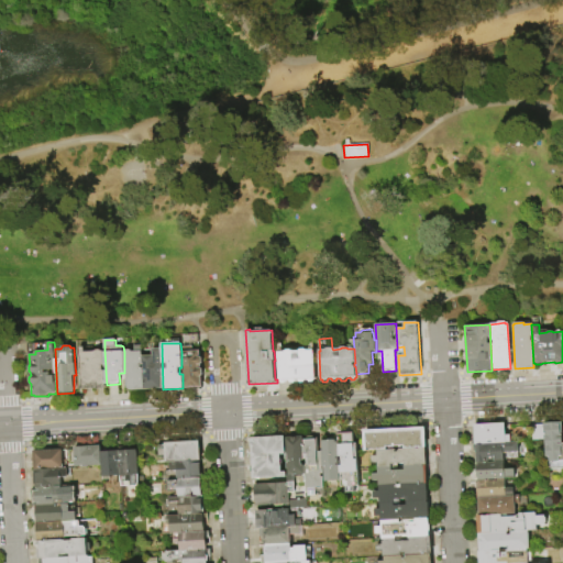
[(124,373),(124,352),(127,350),(131,350),(133,352),(135,352),(134,345),(143,345),(143,356),(143,365),(140,365),(141,370),(143,368),(144,389),(128,390),(127,374),(124,374),(124,373)]
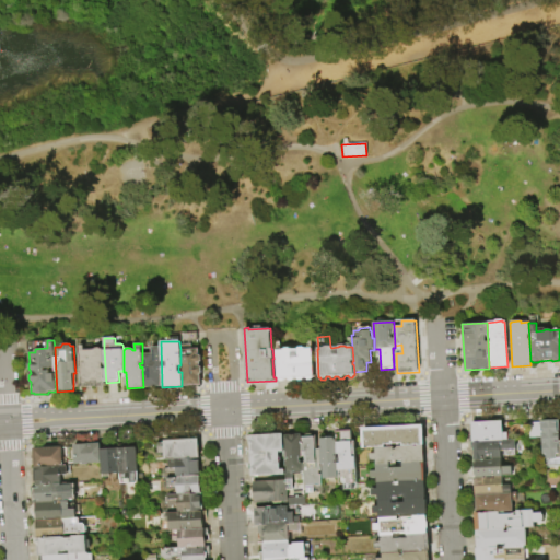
[(79,356),(81,356),(80,346),(84,346),(84,350),(95,350),(97,348),(100,348),(102,349),(104,349),(105,364),(103,364),(103,369),(105,369),(106,383),(106,386),(104,387),(98,387),(96,386),(80,387),(79,356)]
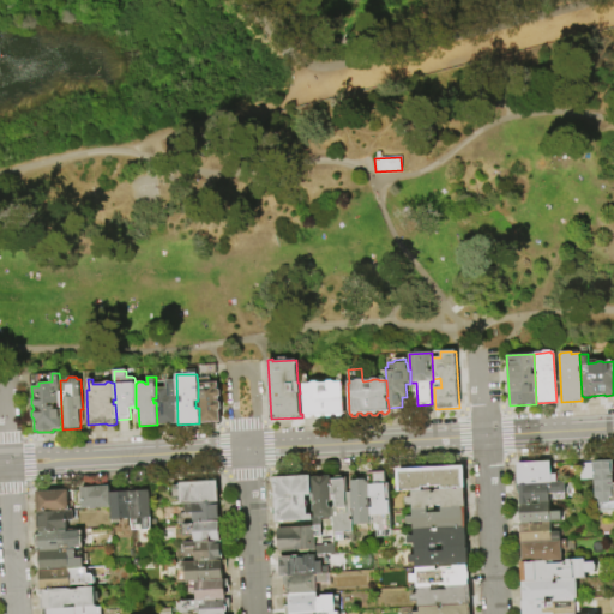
[(157,425),(156,402),(156,398),(156,389),(167,389),(167,380),(176,380),(178,425),(157,425)]
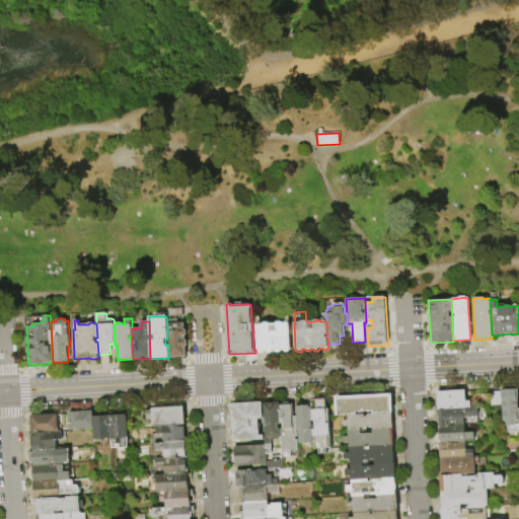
[(256,325),(263,324),(265,322),(269,322),(271,324),(276,323),(278,322),(282,322),(283,323),(290,323),(290,337),(288,337),(289,340),(291,340),(291,350),(290,351),(289,352),(285,352),(285,351),(282,351),(281,353),(278,353),(276,351),(273,351),(273,353),(269,353),(268,352),(265,352),(264,354),(260,354),(258,352),(256,325)]
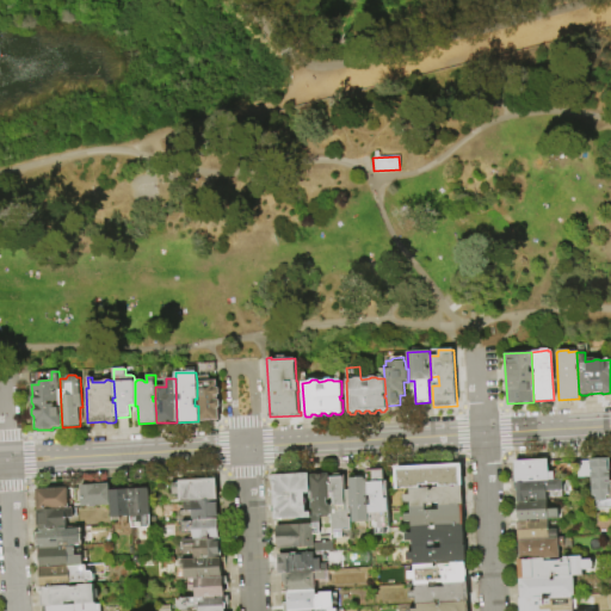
[(198,421),(198,406),(197,399),(197,382),(217,381),(217,387),(220,388),(221,395),(218,395),(218,400),(221,401),(221,407),(218,408),(220,420),(198,421)]
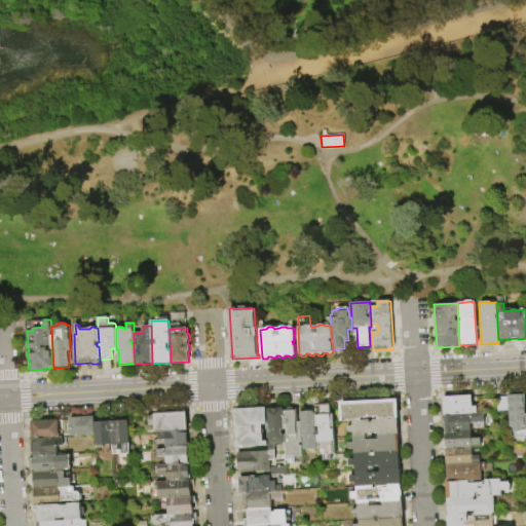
[(442,416),(441,416),(441,409),(443,409),(442,397),(471,395),(472,407),(477,406),(477,414),(442,416)]
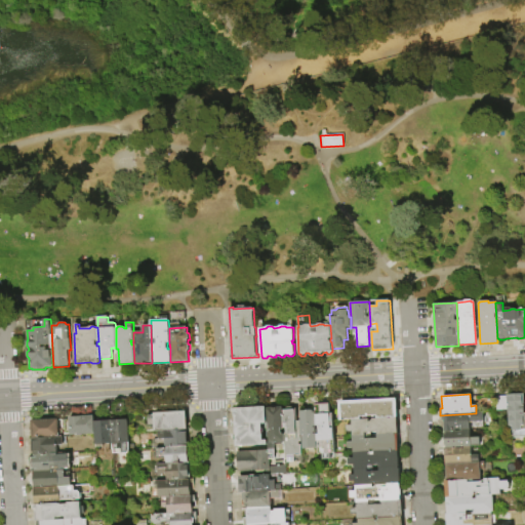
[(507,395),(523,394),(524,413),(524,437),(509,438),(507,410),(507,396),(507,395)]
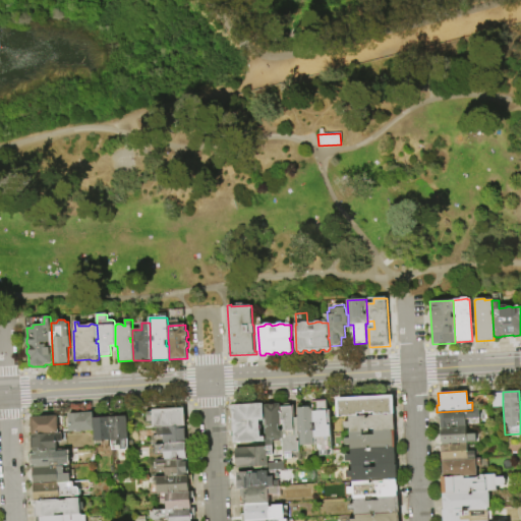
[(503,407),(493,408),(491,393),(503,393),(503,407)]
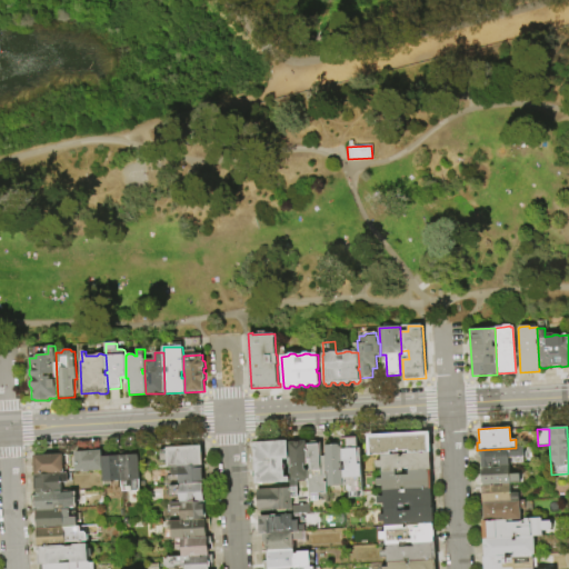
[(367,436),(371,436),(371,435),(377,435),(377,436),(385,435),(385,433),(389,433),(389,435),(407,433),(407,432),(412,432),(412,433),(419,433),(419,432),(425,431),(425,432),(429,432),(430,453),(429,453),(408,455),(408,451),(390,451),(390,455),(380,456),(368,457),(367,436)]
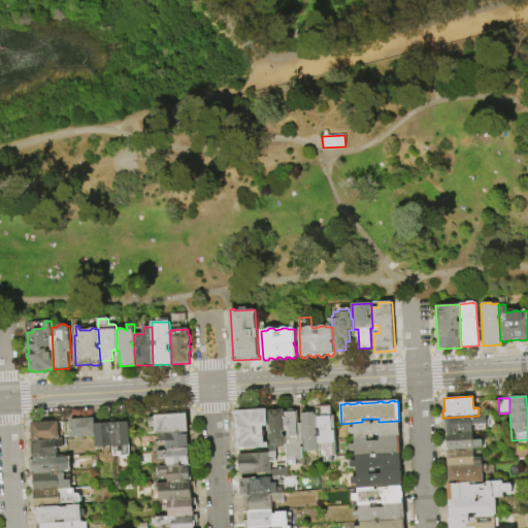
[(331,405),(331,416),(333,416),(334,427),(332,427),(333,443),(335,443),(336,456),(332,457),(332,462),(323,462),(323,458),(319,458),(318,437),(320,437),(320,428),(318,429),(317,406),(331,405)]
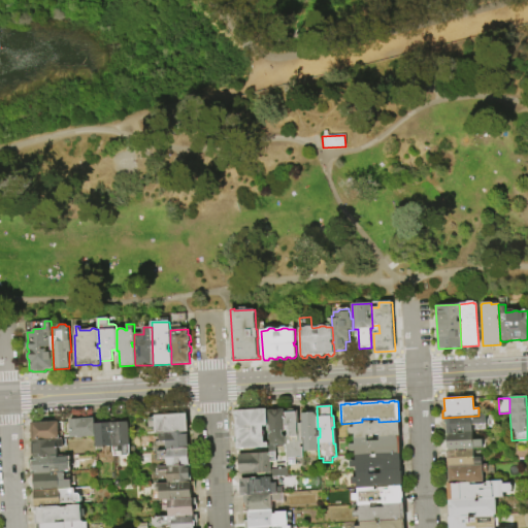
[(266,410),(267,427),(263,427),(264,443),(268,443),(268,449),(237,450),(235,410),(266,408),(266,410)]
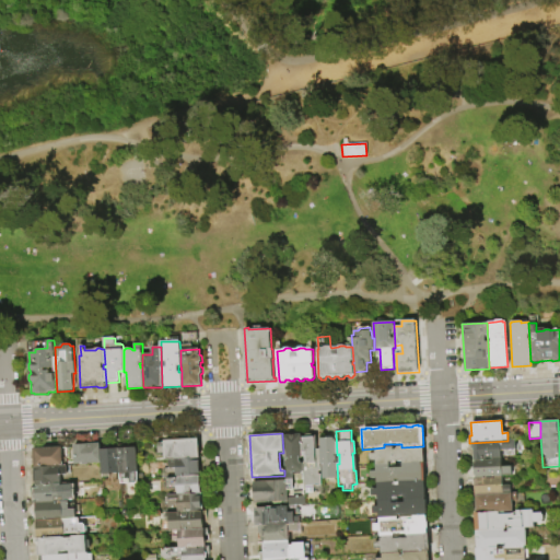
[(301,436),(302,456),(300,458),(300,463),(302,464),(303,473),(302,473),(300,475),(296,475),(295,473),(291,473),(292,479),(286,480),(284,476),(284,470),(284,461),(286,461),(284,453),(283,453),(282,435),(301,434),(301,436)]
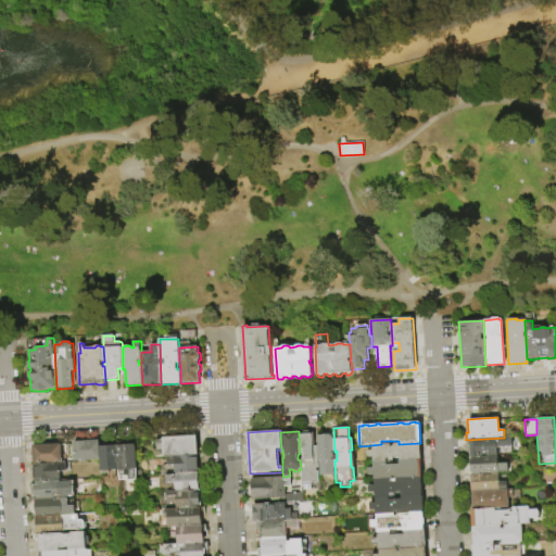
[(317,460),(318,467),(315,468),(316,471),(318,471),(318,482),(311,483),(311,490),(303,490),(303,483),(301,483),(301,469),(300,460),(302,458),(302,453),(300,453),(299,433),(313,432),(314,447),(317,446),(317,460)]
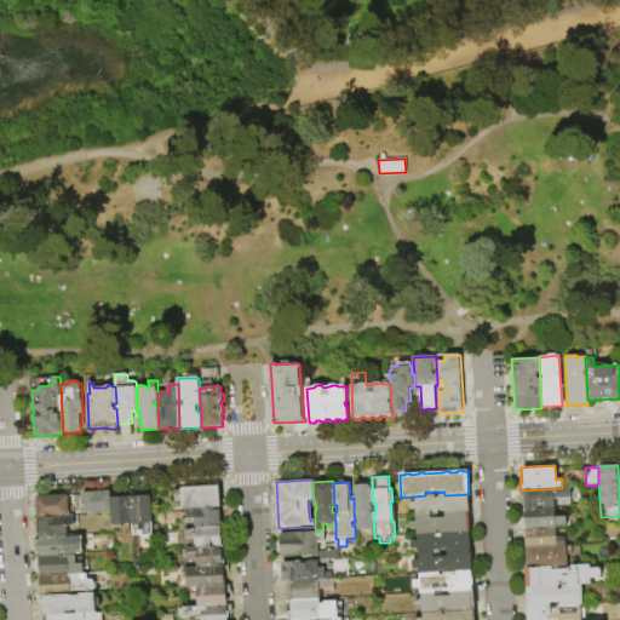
[(182,488),(219,486),(220,507),(185,509),(183,510),(183,504),(174,504),(173,491),(182,489),(182,488)]
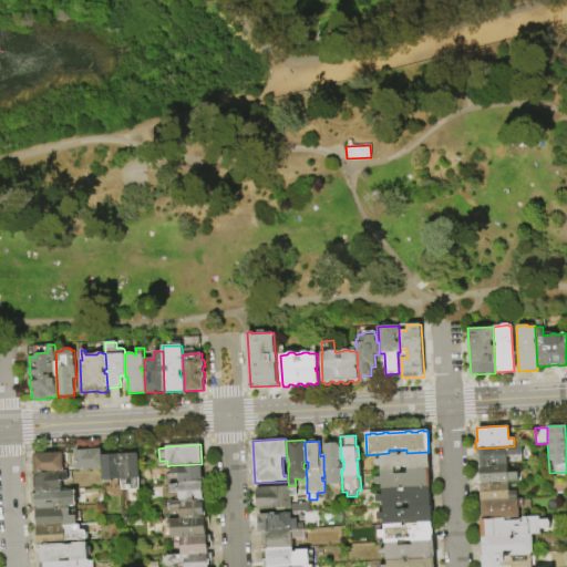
[(322,444),(339,444),(341,485),(326,485),(326,470),(323,470),(323,455),(322,444)]
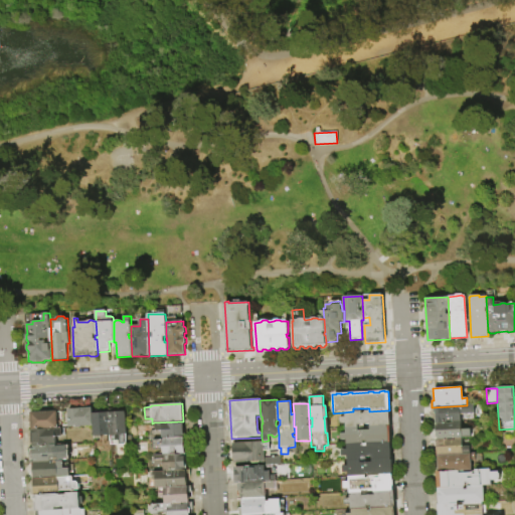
[(460,421),(436,422),(435,412),(433,413),(433,407),(467,405),(473,404),(473,413),(460,414),(460,421)]
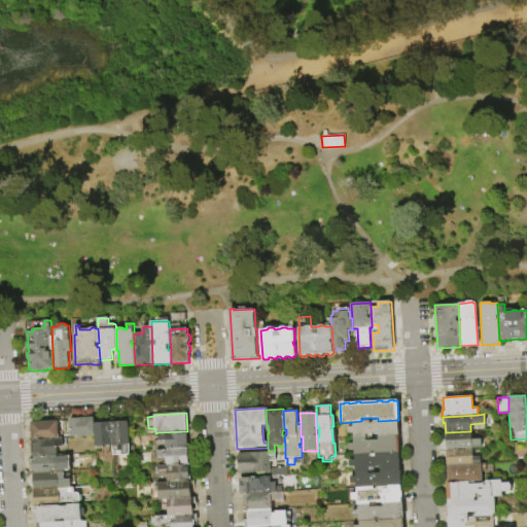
[(69,418),(94,417),(95,423),(95,435),(82,436),(83,437),(77,437),(77,436),(70,437),(69,418)]
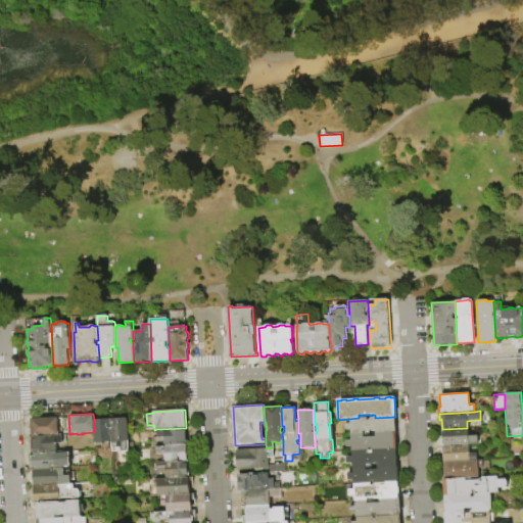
[(359,418),(367,418),(367,420),(370,420),(370,418),(375,418),(394,417),(395,433),(375,434),(375,431),(363,431),(363,434),(350,435),(350,430),(344,430),(344,424),(349,423),(349,419),(359,418)]
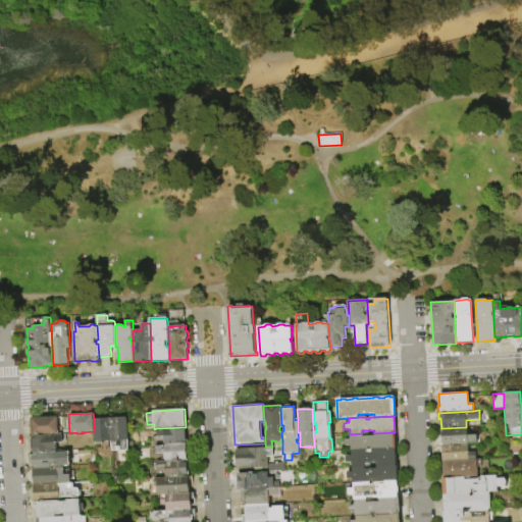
[(31,435),(30,418),(58,417),(58,426),(61,426),(62,434),(31,435)]
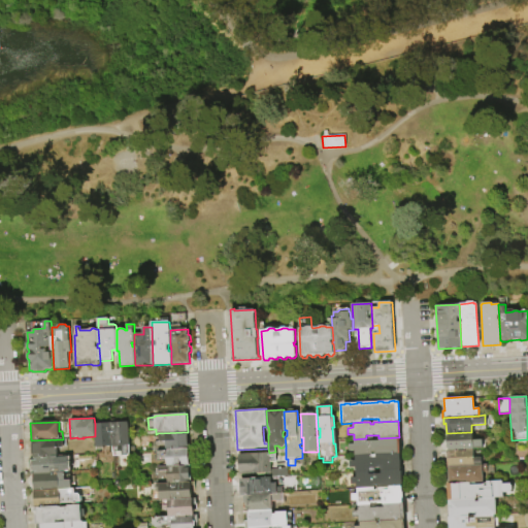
[(111,423),(128,422),(130,446),(128,446),(129,456),(113,457),(112,447),(111,423)]
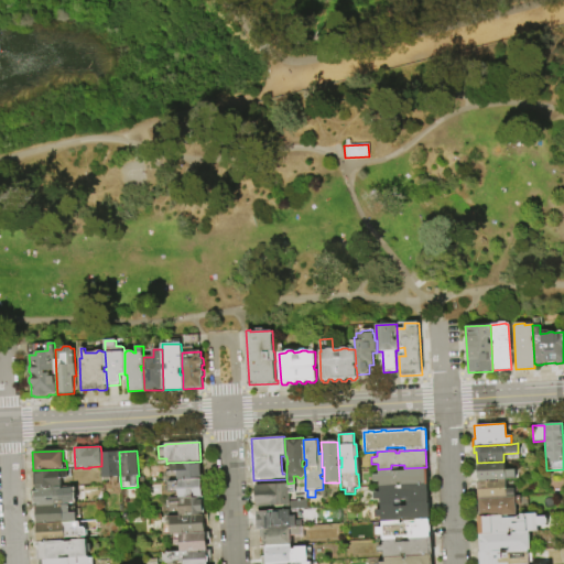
[(101,466),(101,453),(119,452),(120,477),(119,477),(120,485),(106,486),(106,481),(102,481),(101,466)]
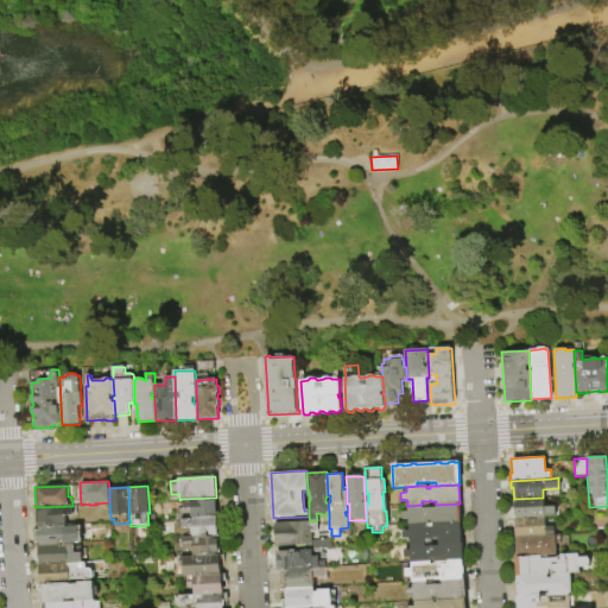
[(216,498),(217,518),(216,518),(191,519),(190,510),(183,510),(182,499),(216,498)]
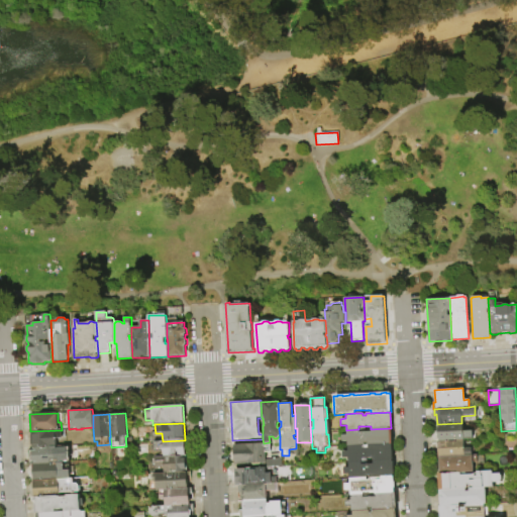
[(437,441),(435,441),(435,435),(437,435),(436,427),(438,427),(437,424),(461,423),(462,431),(472,430),(473,439),(463,439),(437,441)]
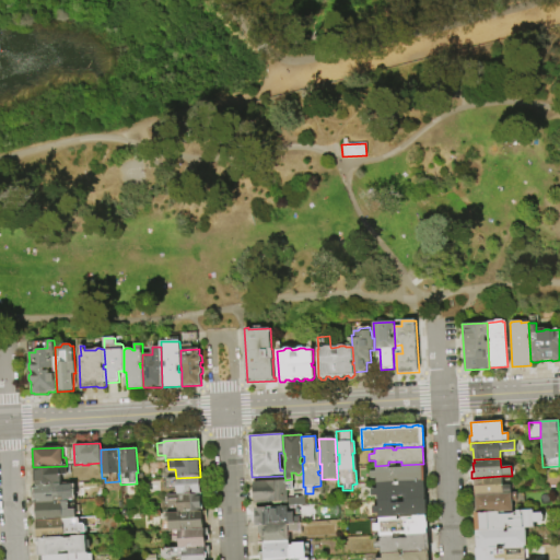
[(423,464),(424,480),(423,480),(398,482),(398,480),(395,480),(395,482),(376,483),(376,479),(371,479),(370,471),(376,471),(375,466),(388,465),(388,468),(401,467),(401,465),(423,464)]
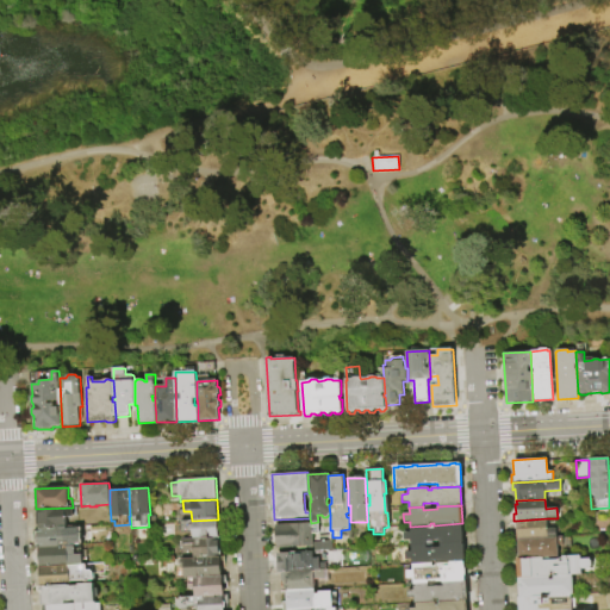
[(37,529),(36,509),(73,508),(73,517),(64,517),(66,526),(57,527),(57,528),(37,529)]
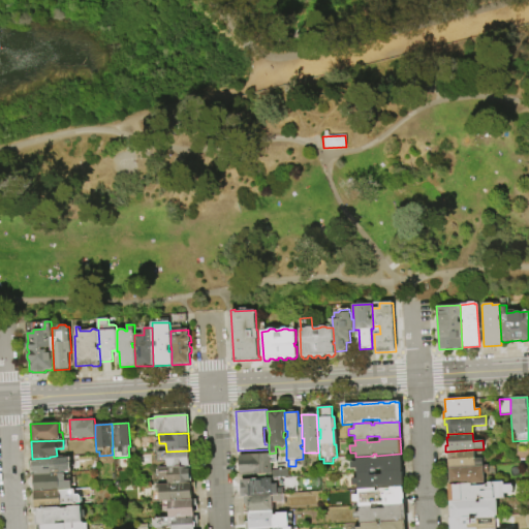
[(448,468),(447,468),(446,462),(448,462),(447,452),(474,449),(474,459),(483,458),(483,466),(448,468)]
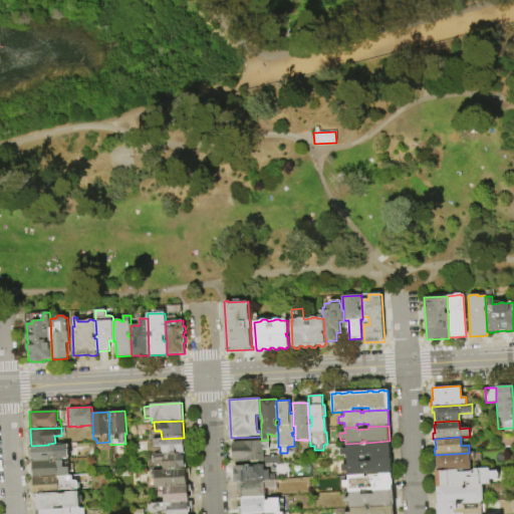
[(162,439),(183,438),(184,453),(153,455),(151,455),(151,454),(148,454),(148,443),(150,443),(149,441),(154,441),(153,440),(162,439)]
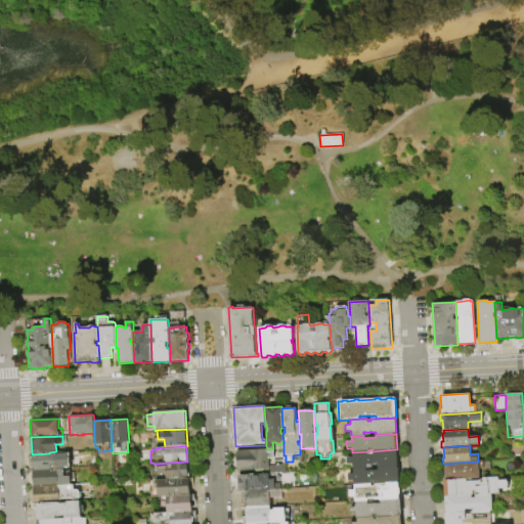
[(236,451),(273,449),(273,460),(267,460),(268,467),(282,466),(282,473),(271,474),(271,471),(270,471),(269,470),(269,468),(268,468),(268,470),(237,471),(236,451)]
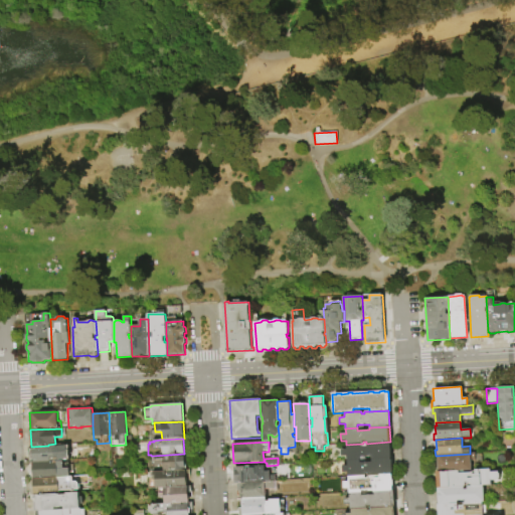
[(346,445),(363,444),(363,446),(366,446),(366,444),(389,442),(390,459),(371,460),(371,457),(359,457),(359,460),(347,461),(347,456),(341,456),(341,450),(346,450),(346,445)]
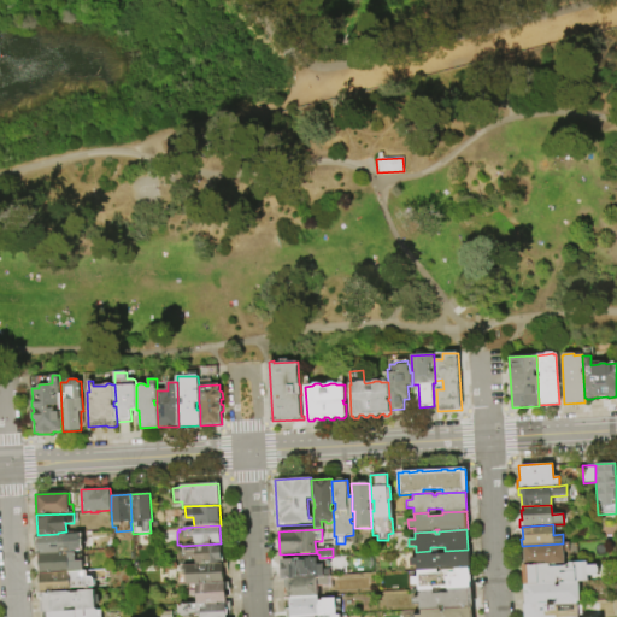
[(39,554),(37,535),(58,534),(74,534),(75,544),(74,544),(74,550),(68,550),(68,553),(39,554)]
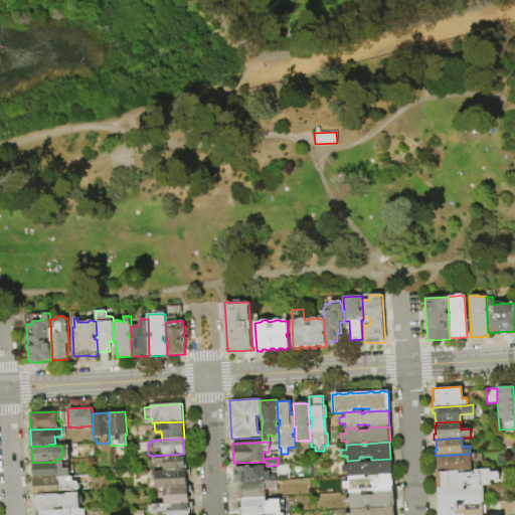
[(184,454),(185,471),(156,472),(156,469),(153,470),(152,463),(151,463),(151,460),(151,458),(152,457),(153,457),(153,456),(184,454)]
